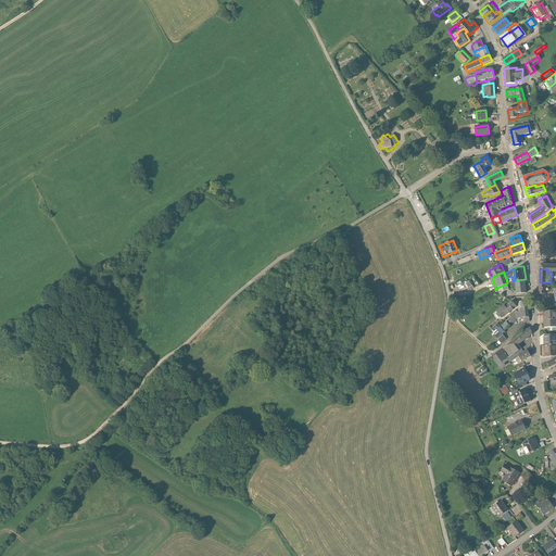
[(526,279),(516,280),(517,294),(527,293),(526,279)]
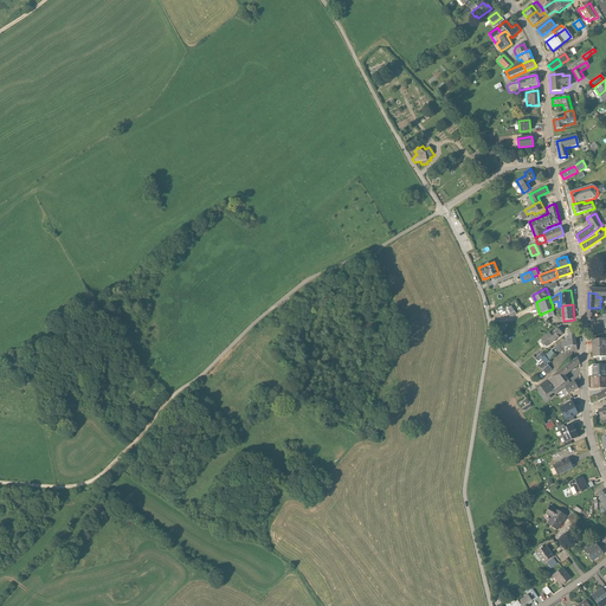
[(516,313),(511,305),(507,309),(510,317),(516,314),(516,313)]
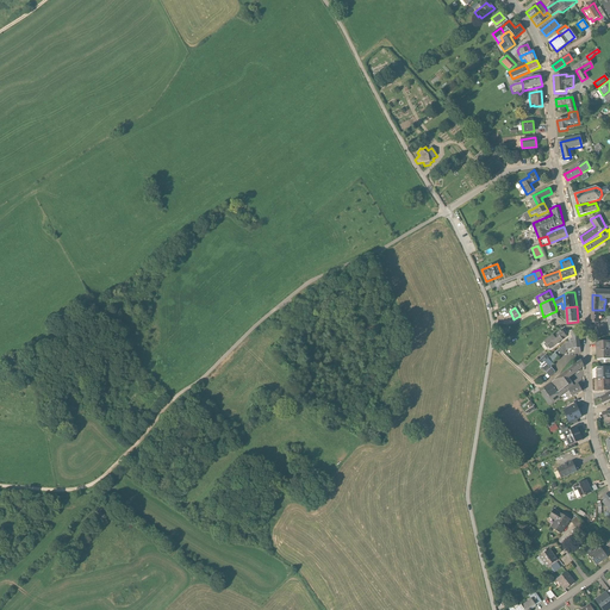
[(566,337),(560,330),(543,343),(547,348),(548,347),(551,349),(566,337)]
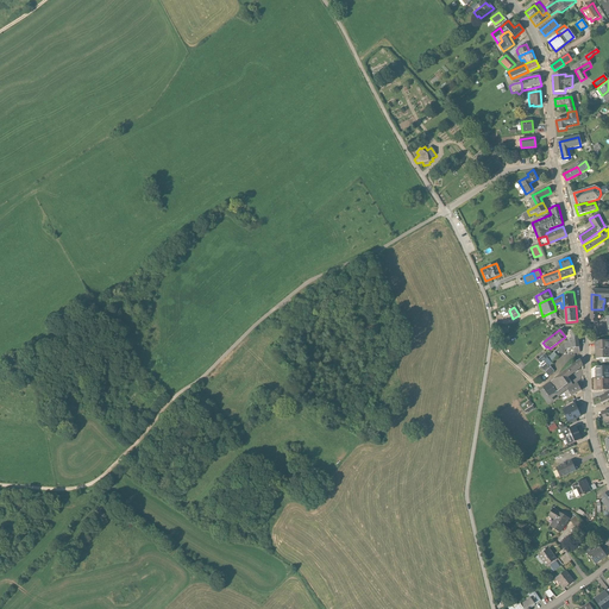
[(578,330),(571,331),(572,336),(570,337),(571,340),(565,341),(566,349),(575,347),(579,346),(578,330)]
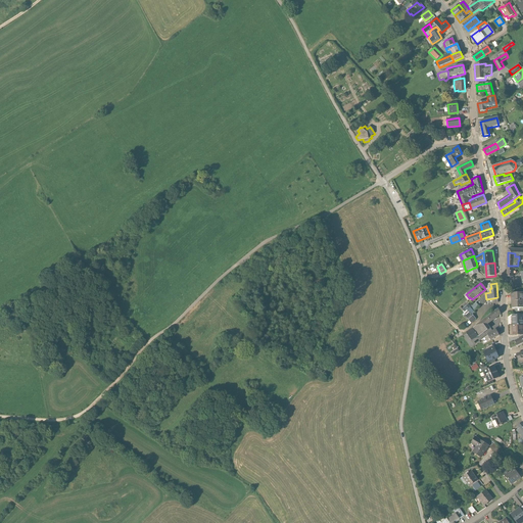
[(522,306),(522,299),(512,300),(512,307),(515,307),(522,306)]
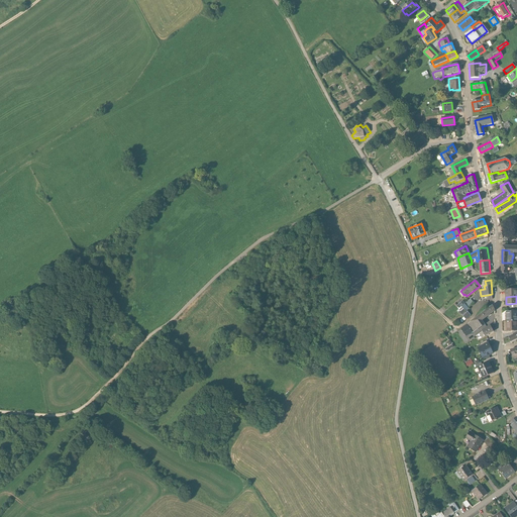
[(474,302),(471,299),(466,303),(459,308),(461,311),(464,308),(466,309),(474,302)]
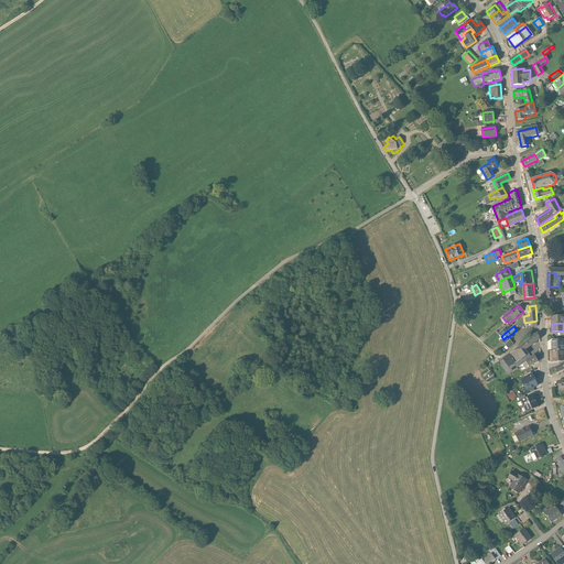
[(538,332),(523,343),(528,347),(540,337),(538,332)]
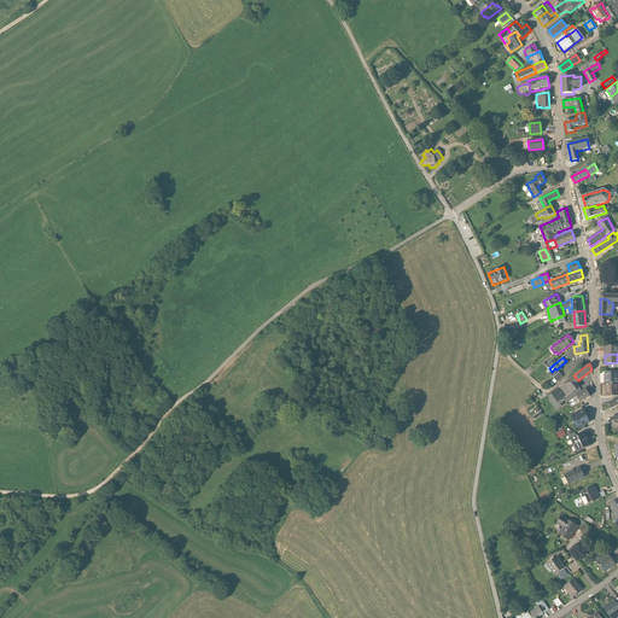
[(557,369),(555,368),(552,372),(551,374),(558,382),(563,377),(557,369)]
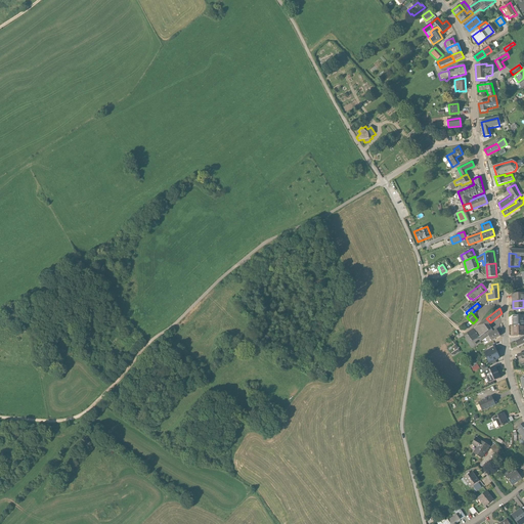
[(523,320),(523,314),(513,314),(514,324),(523,323),(523,320)]
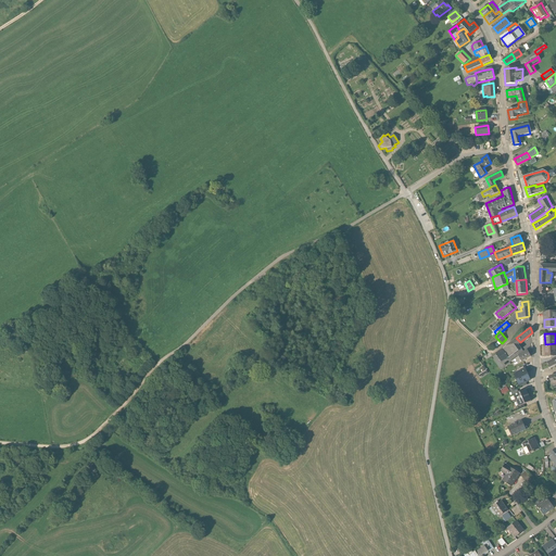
[(520,342),(516,338),(502,349),(508,356),(509,357),(521,348),(518,344),(520,342)]
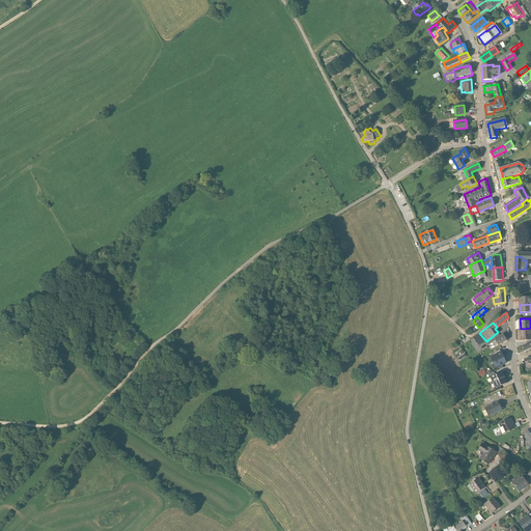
[(530,328),(521,329),(521,339),(530,338),(530,328)]
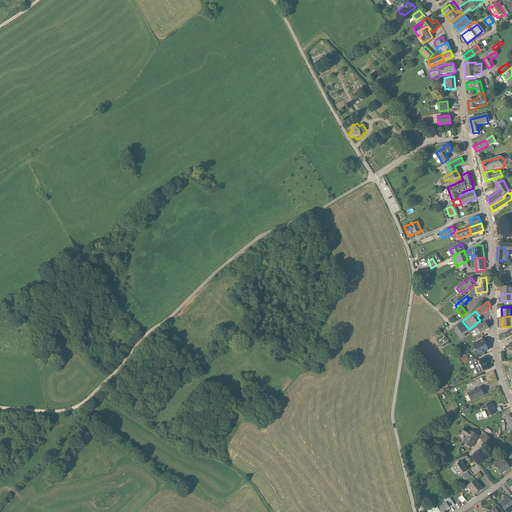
[(468,328),(462,321),(456,326),(462,333),(468,328)]
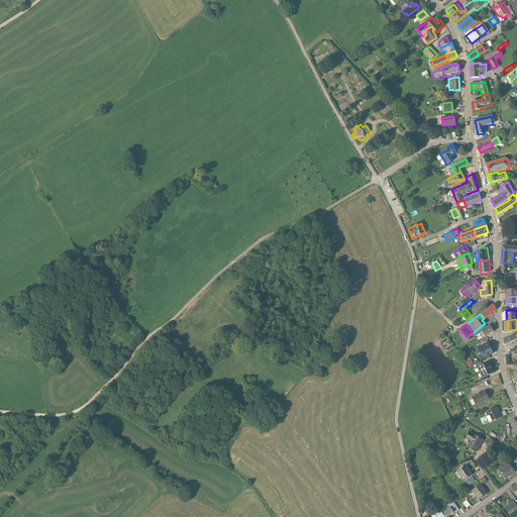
[(494,331),(490,325),(482,330),(482,332),(485,336),(494,331)]
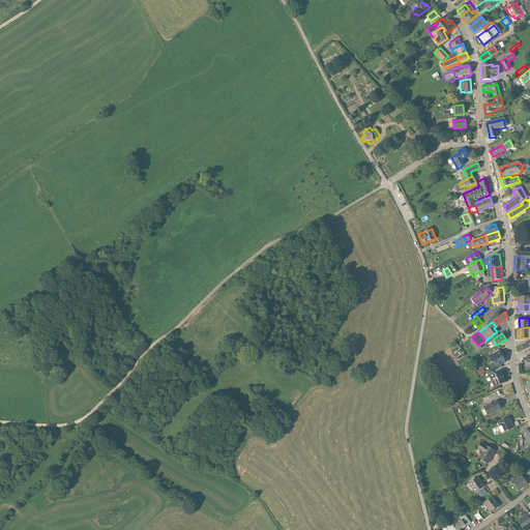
[(491,360),(492,361),(503,356),(501,351),(500,352),(493,355),(490,356),(492,359),(491,360)]
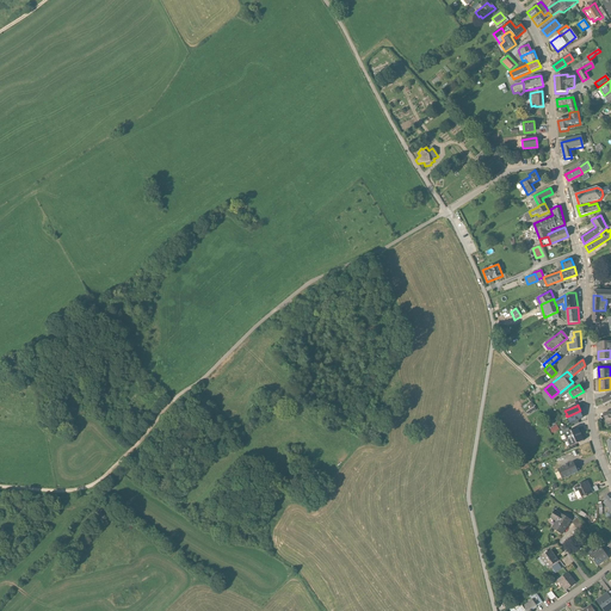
[(580,411),(567,417),(567,418),(569,419),(571,421),(578,419),(584,415),(580,411)]
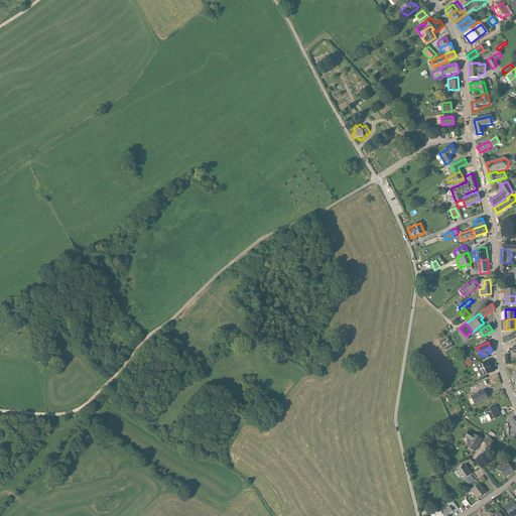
[(491,366),(488,360),(482,363),(477,365),(480,371),(491,366)]
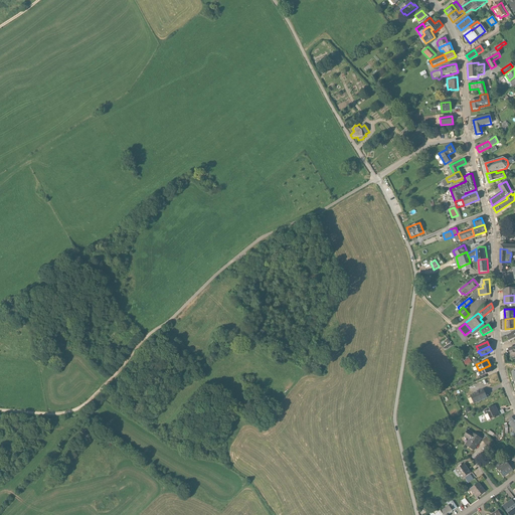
[(492,371),(490,365),(479,370),(481,376),(486,374),(492,371)]
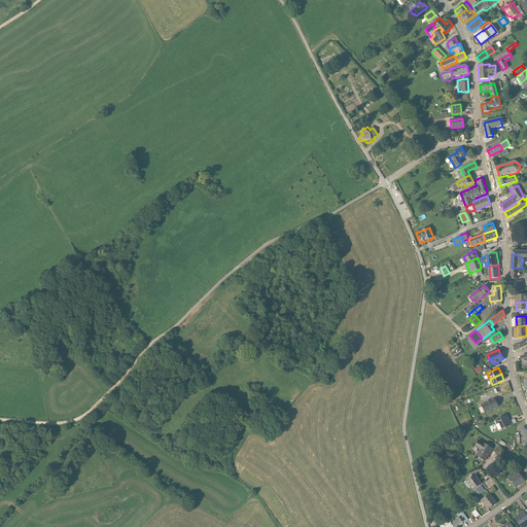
[(480,396),(483,403),(489,400),(486,393),(480,396)]
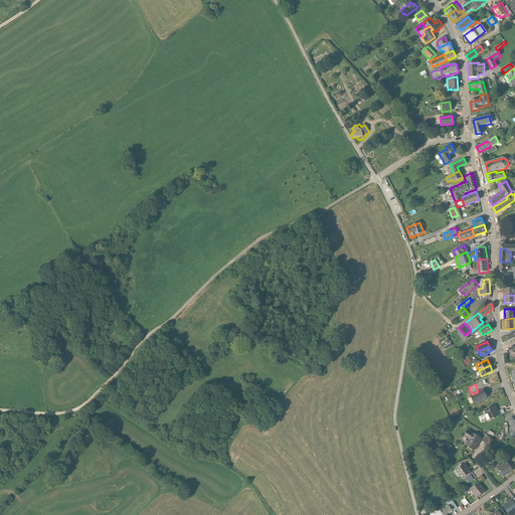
[(487,396),(483,389),(478,391),(472,394),(475,400),(478,398),(479,400),(487,396)]
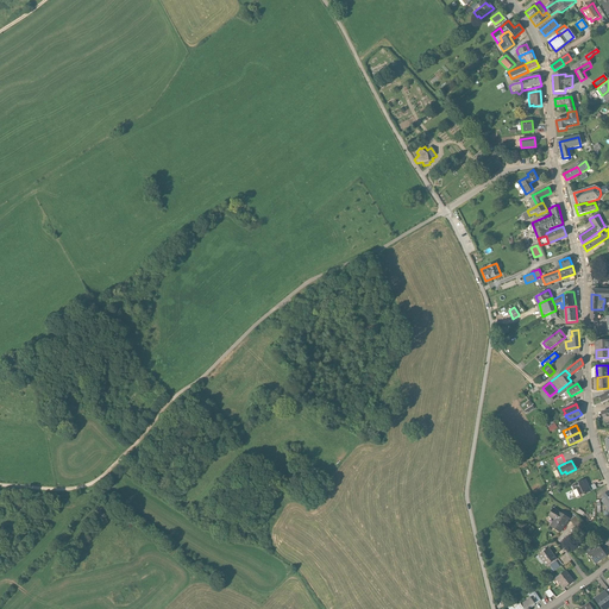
[(591,491),(585,479),(573,485),(575,489),(578,488),(581,495),(581,496),(591,491)]
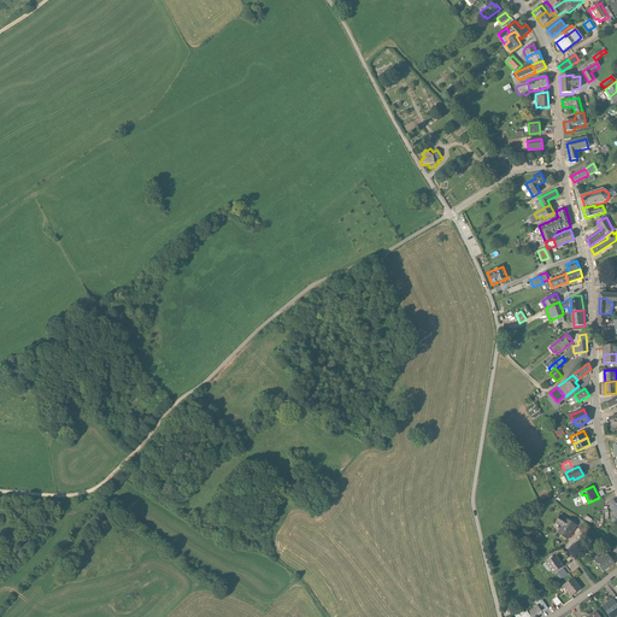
[(576,524),(560,516),(557,523),(563,526),(558,535),(568,540),(576,524)]
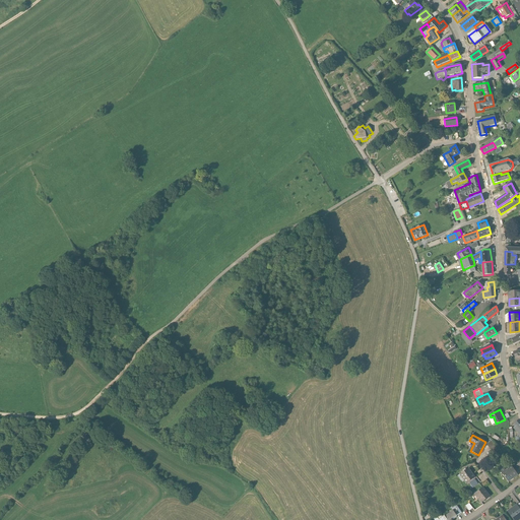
[(497,445),(493,441),(488,445),(491,449),(497,445)]
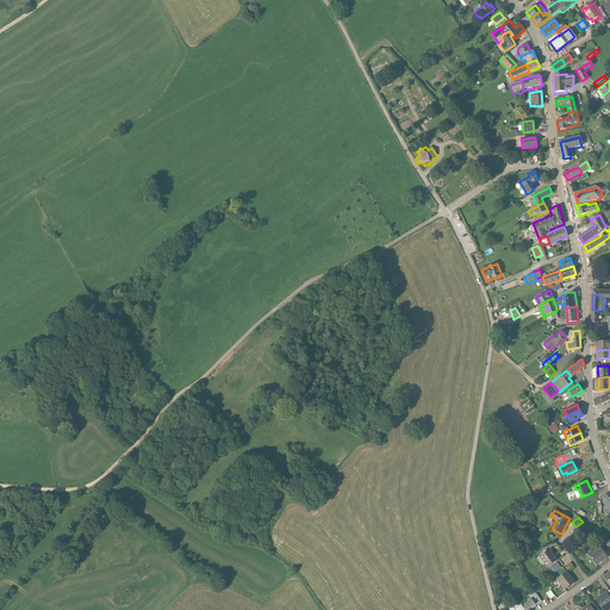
[(583,522),(576,527),(579,531),(586,527),(583,522)]
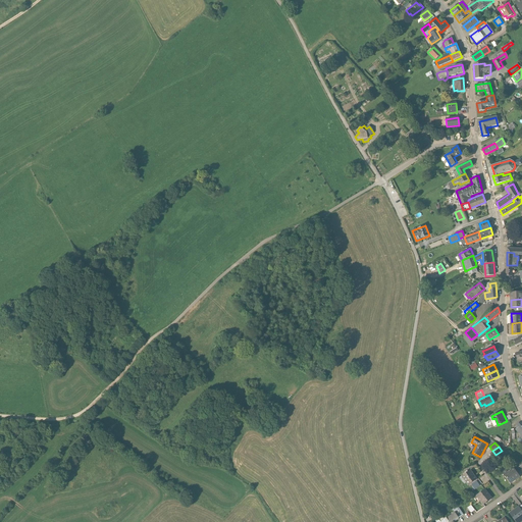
[(520,477),(514,468),(508,472),(507,470),(503,473),(511,483),(519,477),(520,477)]
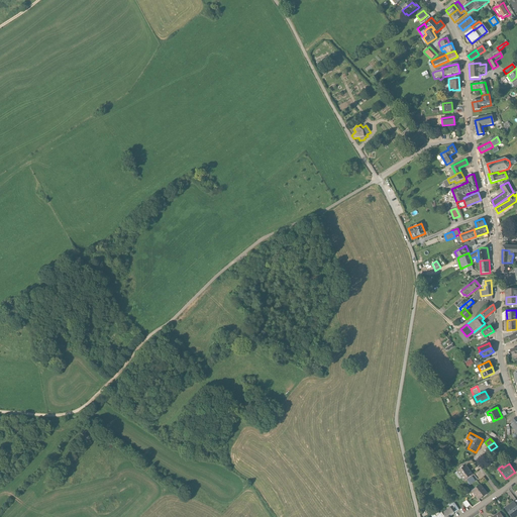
[(473,476),(467,467),(458,472),(464,481),(473,476)]
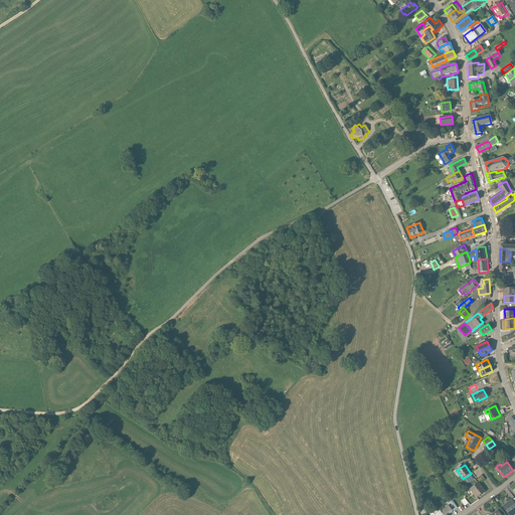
[(485,491),(479,483),(471,489),(478,497),(485,491)]
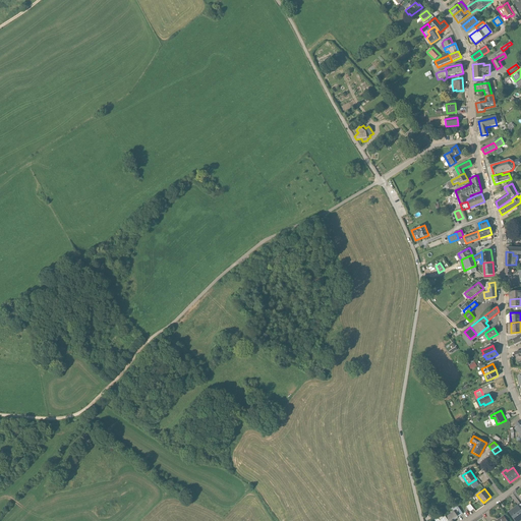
[(455,512),(458,517),(463,514),(458,506),(453,509),(455,512)]
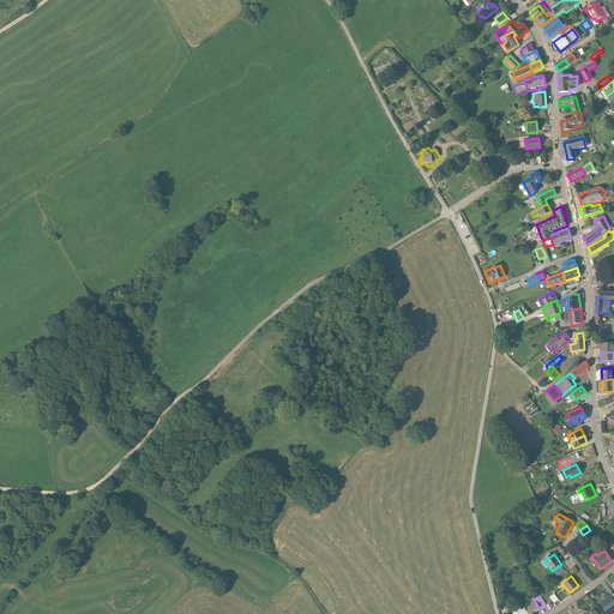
[(613,613),(613,601),(613,602),(609,596),(600,603),(607,613),(613,613)]
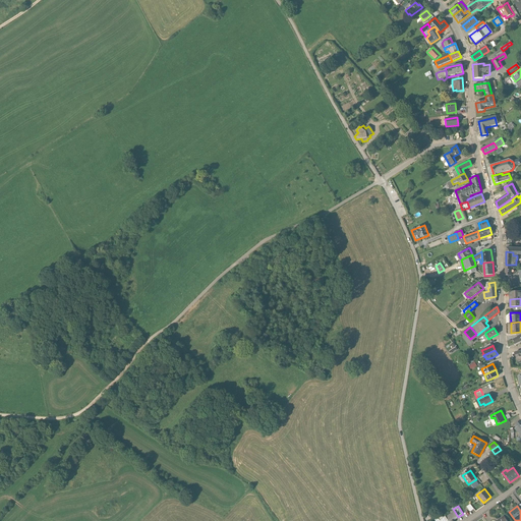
[(458,517),(455,512),(441,520),(453,520),(458,518),(458,517)]
